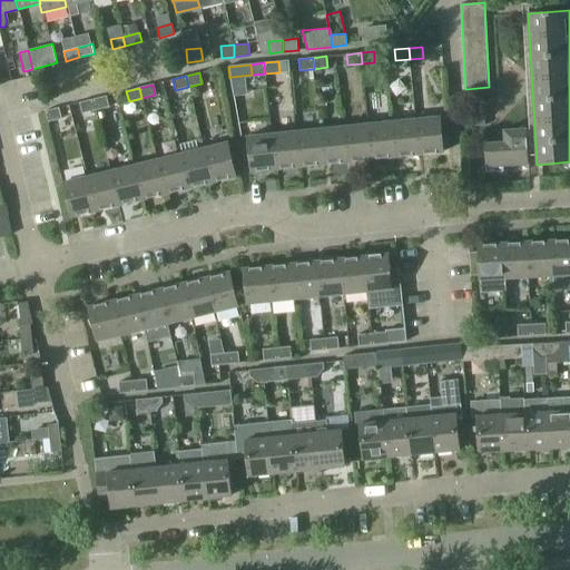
[(92,99),(95,110),(109,107),(107,96),(92,99)]
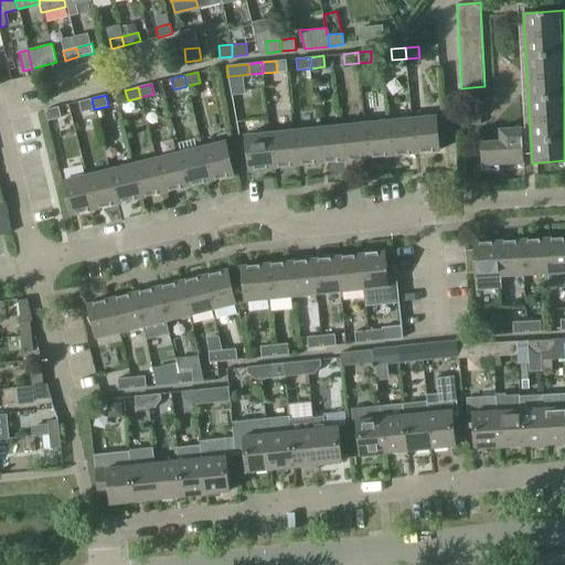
[(82,113),(94,109),(92,98),(78,102),(82,113)]
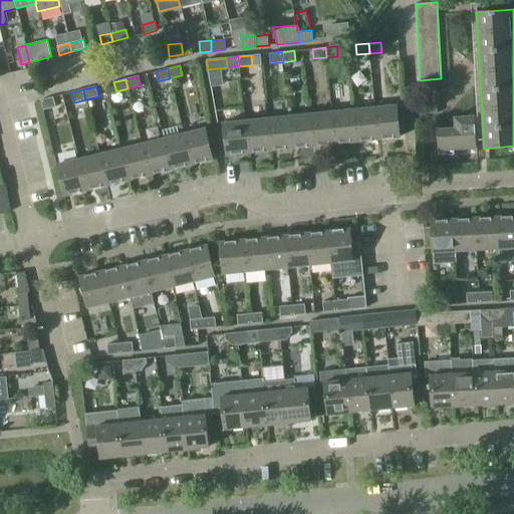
[(43,109),(55,106),(53,96),(40,99),(43,109)]
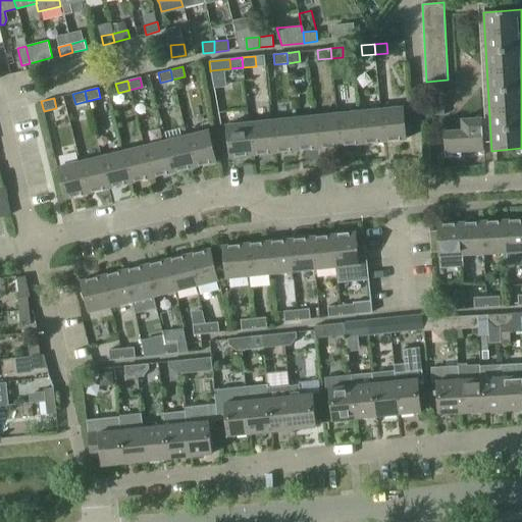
[(380,110),(383,143),(406,140),(403,108),(380,110)]
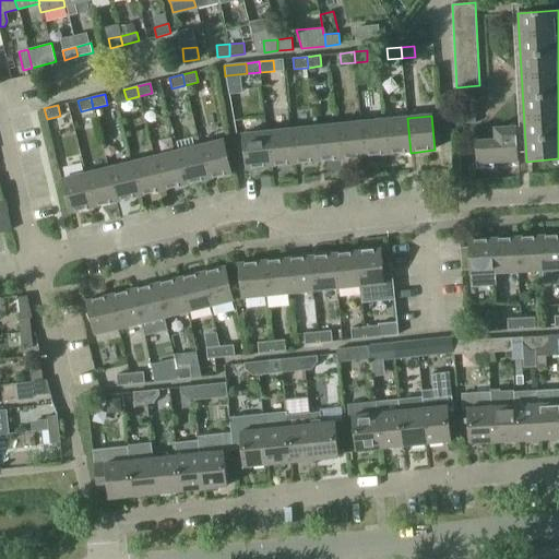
[(388,155),(411,153),(407,118),(384,120),(388,155)]
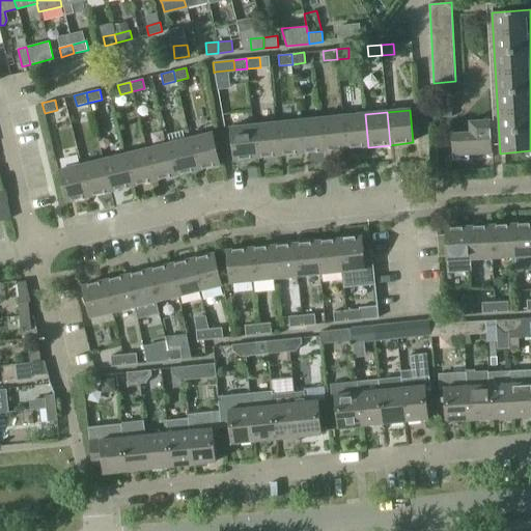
[(345,149),(368,147),(365,114),(342,116),(345,149)]
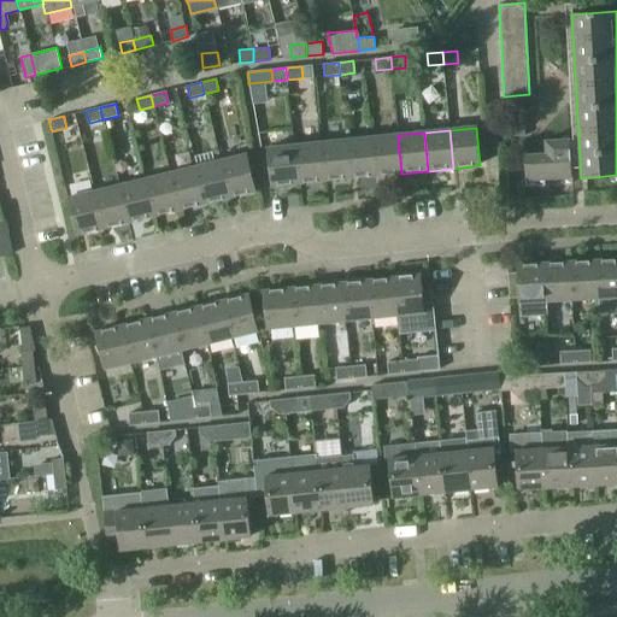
[(376,176),(401,174),(398,135),(372,137),(376,176)]
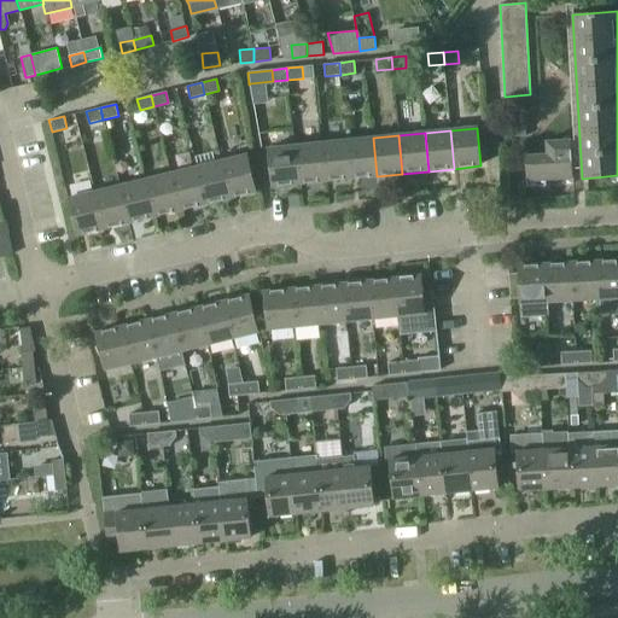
[(350,179),(377,176),(373,138),(347,140),(350,179)]
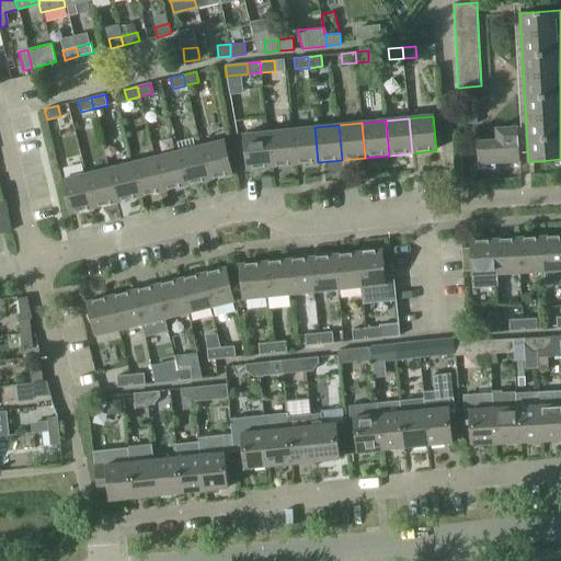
[(295,164),(318,162),(315,127),(292,130),(295,164)]
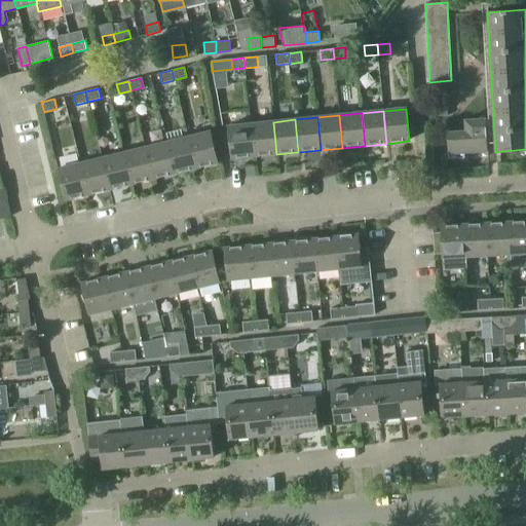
[(448,154),(487,152),(485,119),(464,120),(465,132),(447,133),(448,154)]
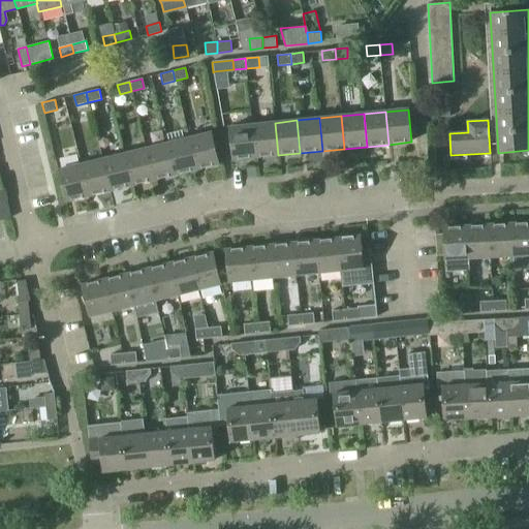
[(255,158),(278,155),(275,123),(252,125),(255,158)]
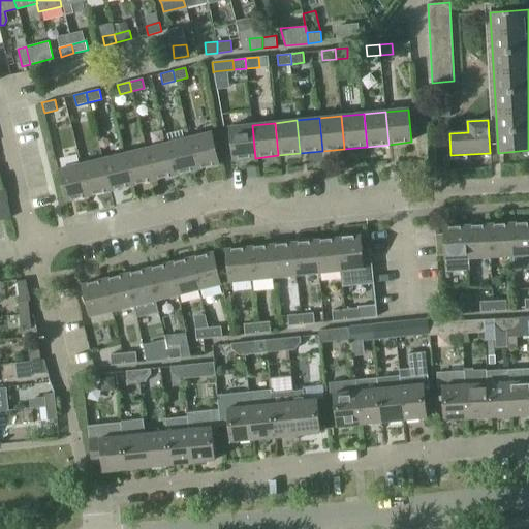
[(232,160),(255,158),(252,125),(229,127),(232,160)]
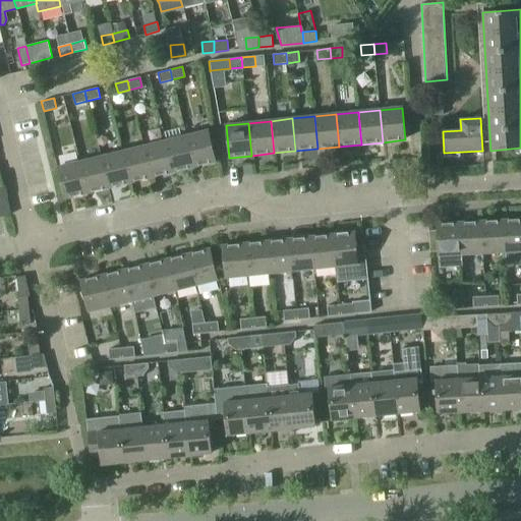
[(185,136),(193,167),(215,162),(208,131),(185,136)]
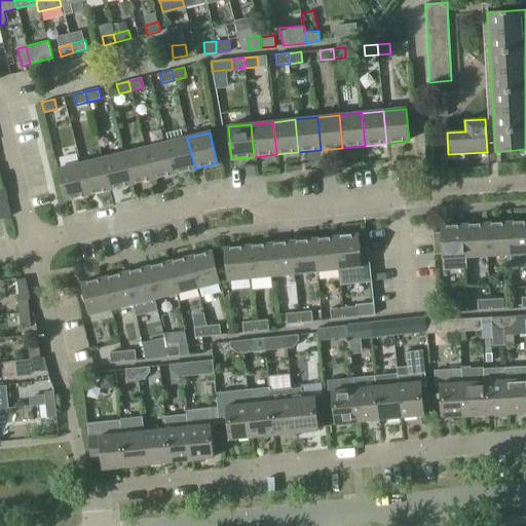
[(174,174),(195,168),(187,138),(165,143),(174,174)]
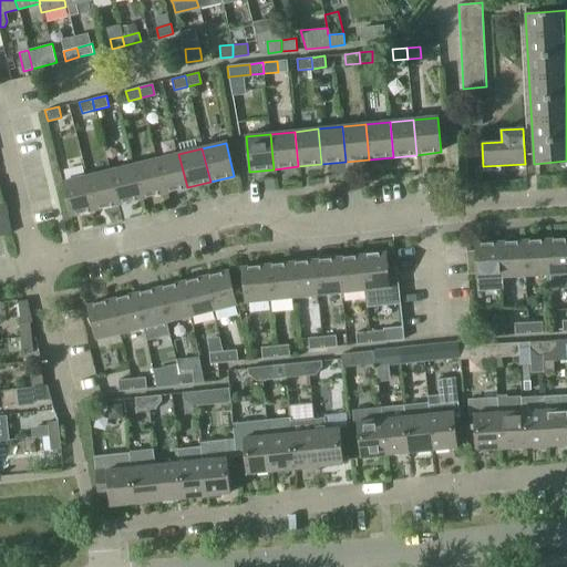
[(164,193),(187,187),(178,154),(155,160),(164,193)]
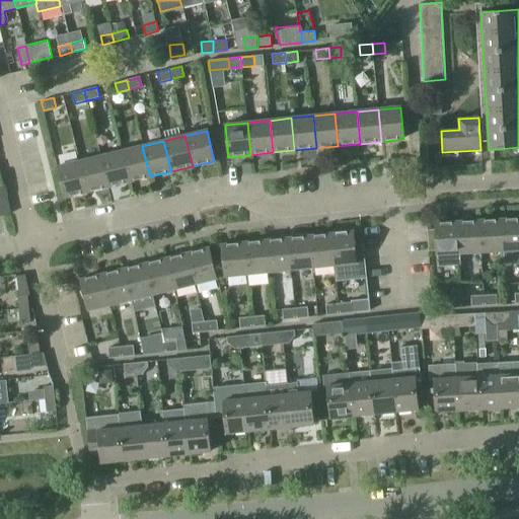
[(129,181),(150,176),(142,146),(121,151),(129,181)]
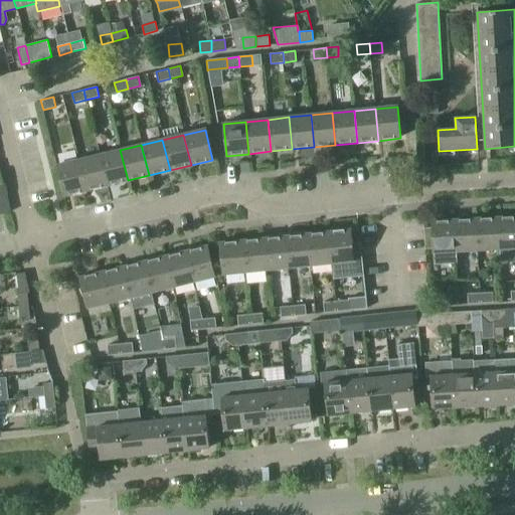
[(107,185),(128,180),(120,150),(99,155),(107,185)]
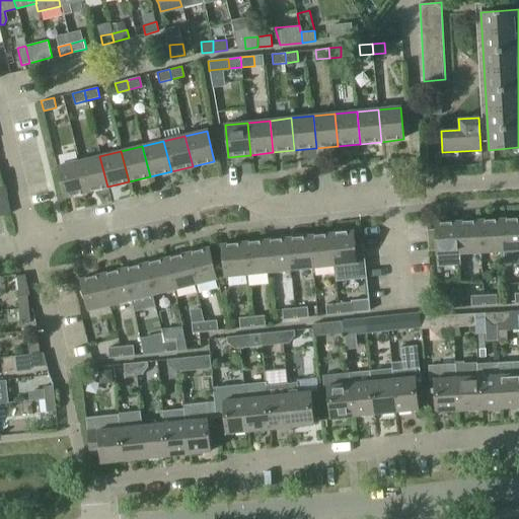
[(86,193),(107,187),(99,156),(78,161),(86,193)]
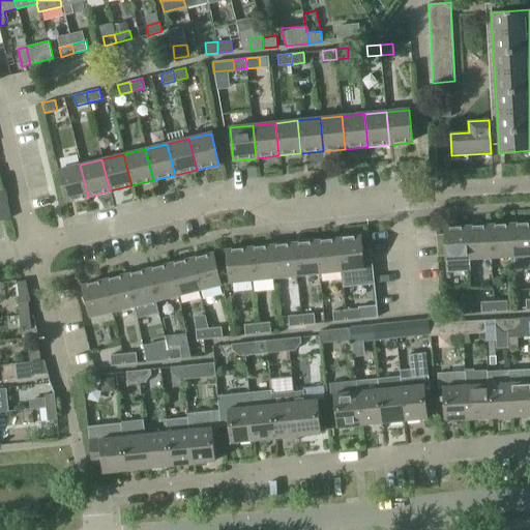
[(65,202),(88,197),(80,165),(58,171),(65,202)]
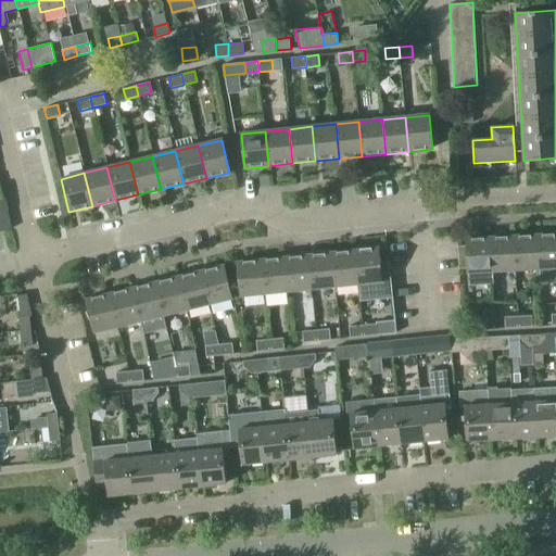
[(539,269),(555,267),(555,234),(536,235),(539,269)]
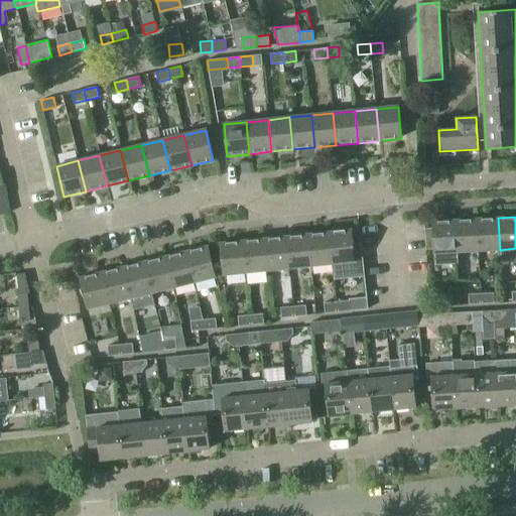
[(479,251),(500,250),(498,218),(477,220),(479,251)]
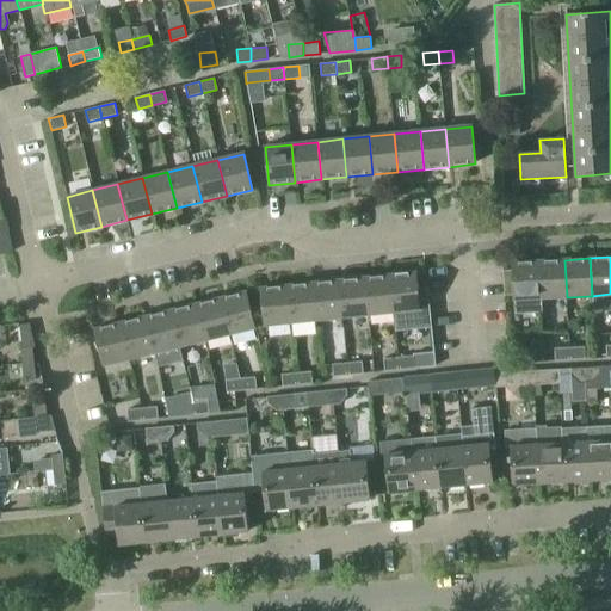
[(542,298),(567,297),(565,260),(538,261),(541,298),(542,298)]
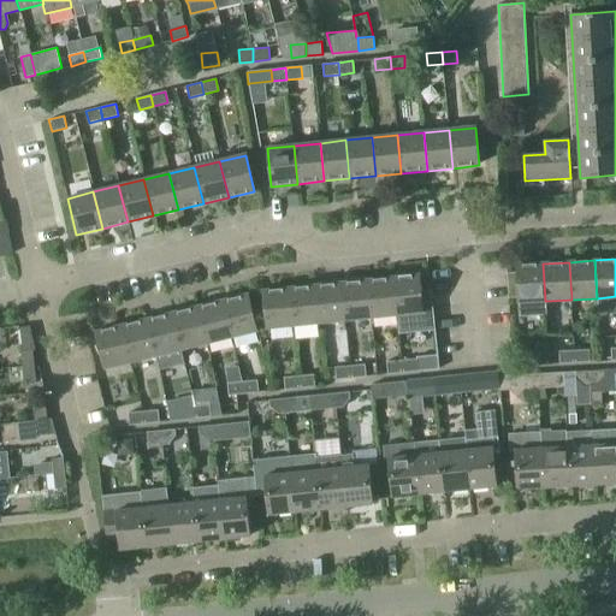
[(516,273),(508,274),(509,300),(519,298),(520,318),(546,317),(546,301),(545,301),(543,264),(516,265),(516,273)]
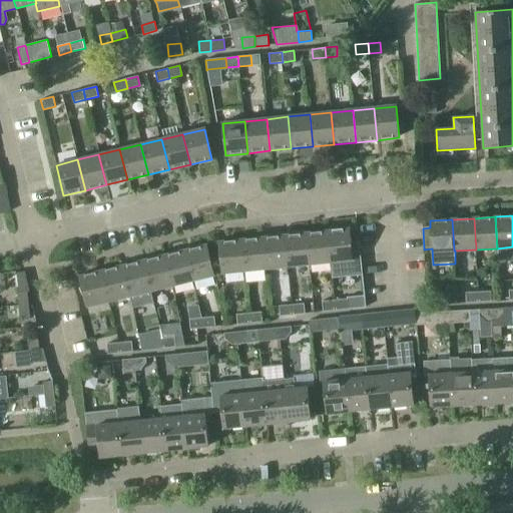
[(349,229),(327,231),(330,255),(330,264),(332,280),(334,279),(334,277),(360,275),(360,277),(362,277),(359,241),(351,242),(349,229)]
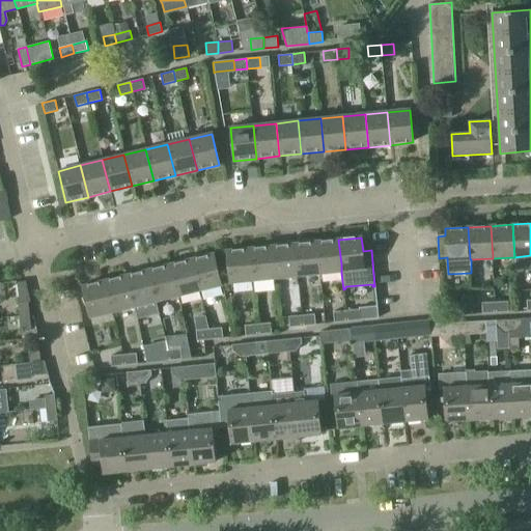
[(319,275),(341,273),(338,240),(316,242),(319,275)]
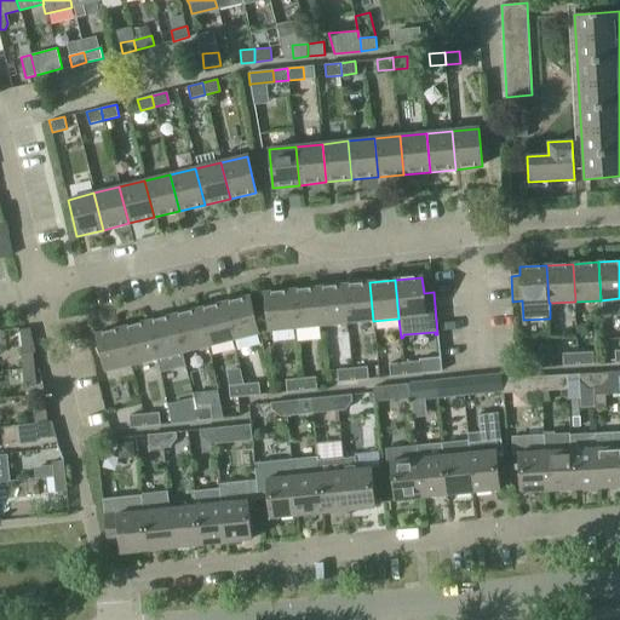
[(346,323),(373,321),(369,282),(343,285),(346,323)]
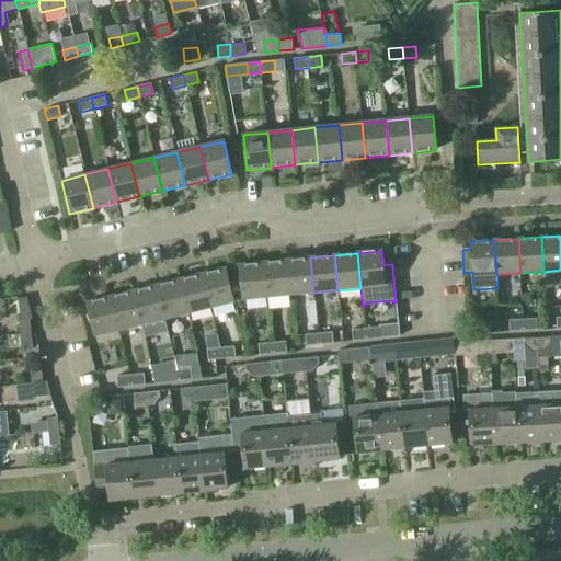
[(290,295),(313,293),(310,258),(287,261),(290,295)]
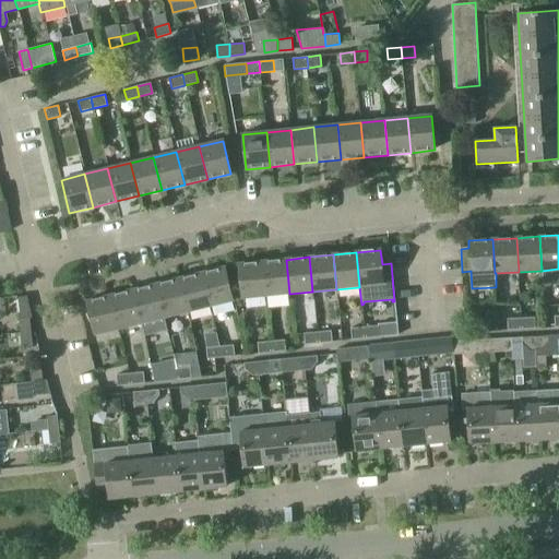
[(265,296),(289,294),(286,260),(262,262),(265,296)]
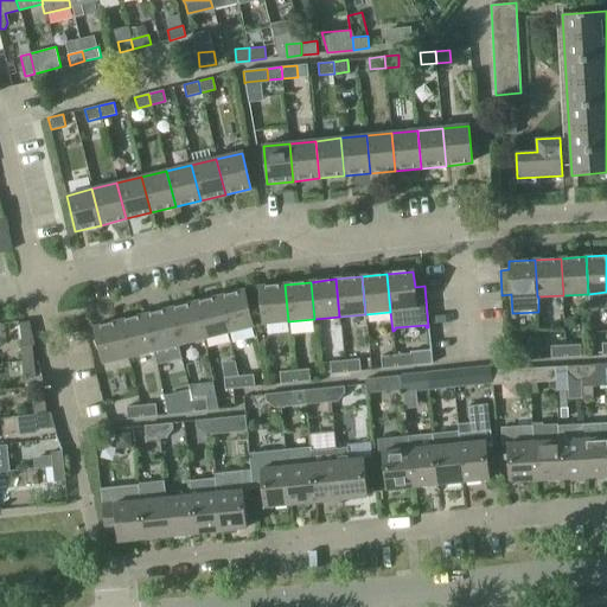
[(262,325),(288,321),(285,285),(259,287),(262,325)]
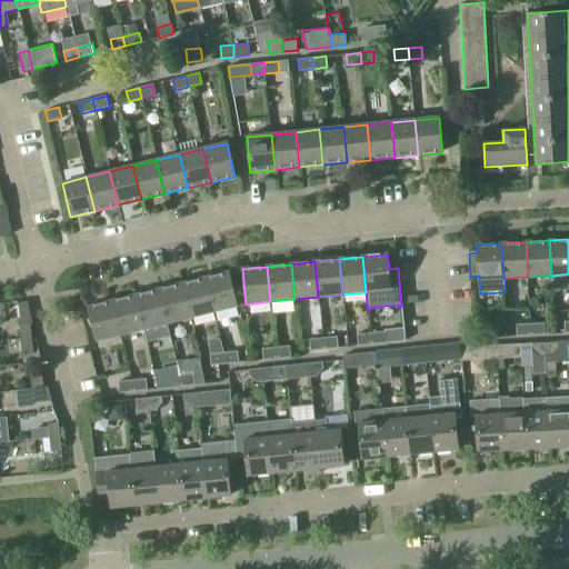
[(206,279),(213,312),(237,307),(229,273),(206,279)]
